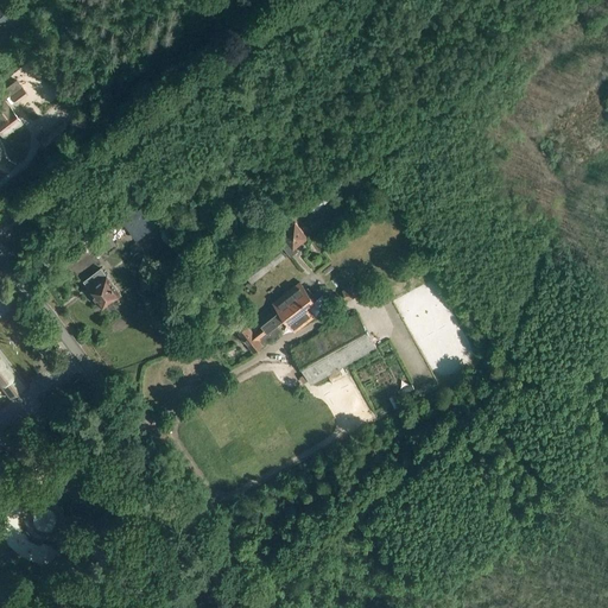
[(7,19),(6,20),(13,30),(24,21),(17,12),(7,19)]
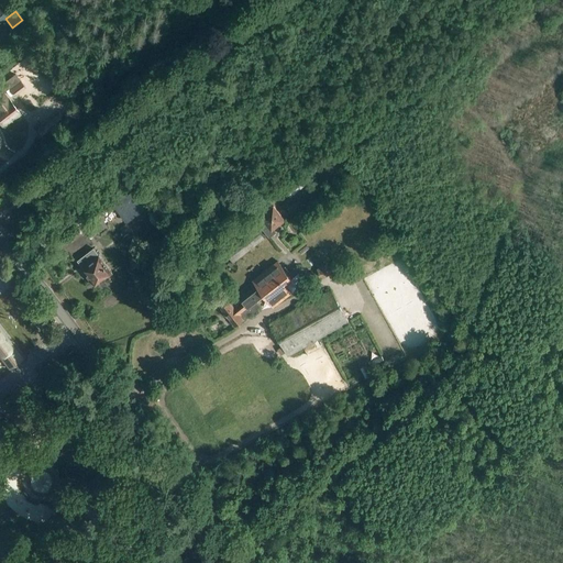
[(14,97),(26,88),(15,73),(3,81),(14,97)]
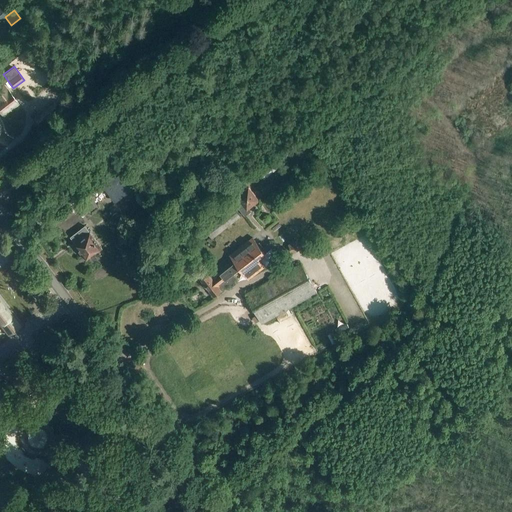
[(0,110),(3,115),(19,104),(8,90),(7,91),(2,84),(0,85),(0,110)]
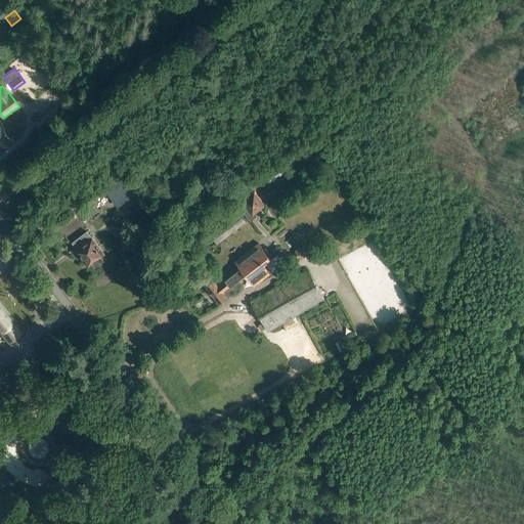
[(40,117),(47,126),(62,114),(55,105),(40,117)]
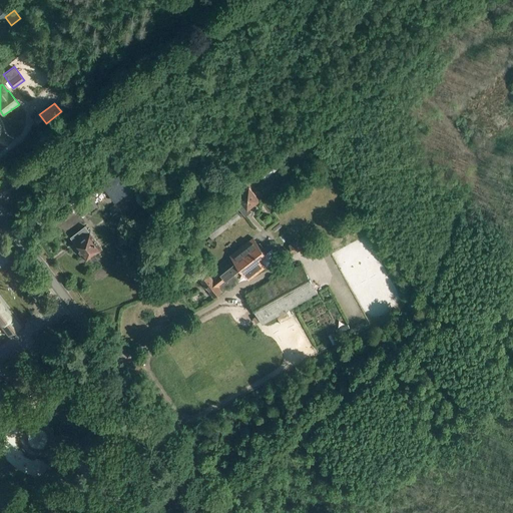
[(120,172),(107,182),(119,198),(132,188),(120,172)]
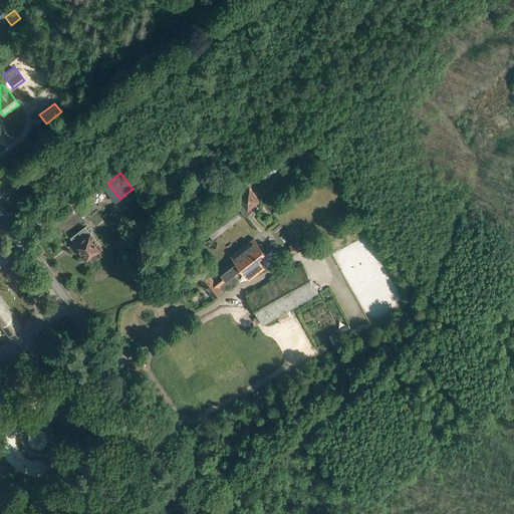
[(233,201),(244,214),(260,201),(249,188),(233,201)]
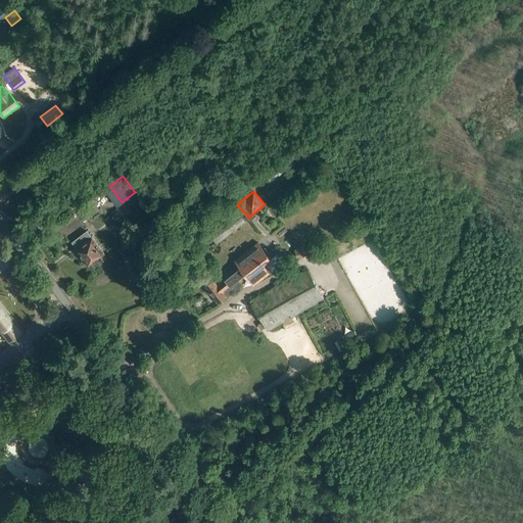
[(129,219),(121,205),(110,212),(120,225),(129,219)]
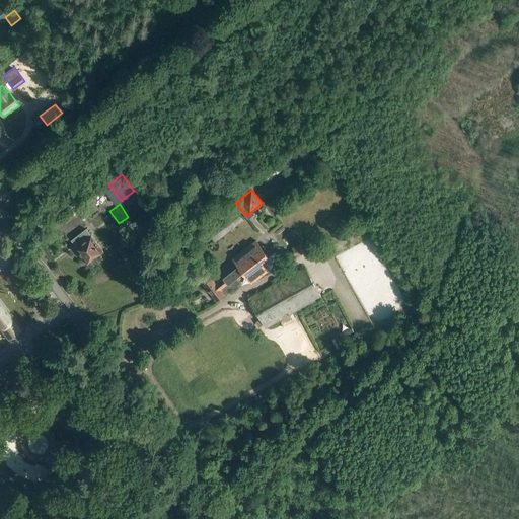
[(101,224),(110,217),(107,213),(98,220),(101,224)]
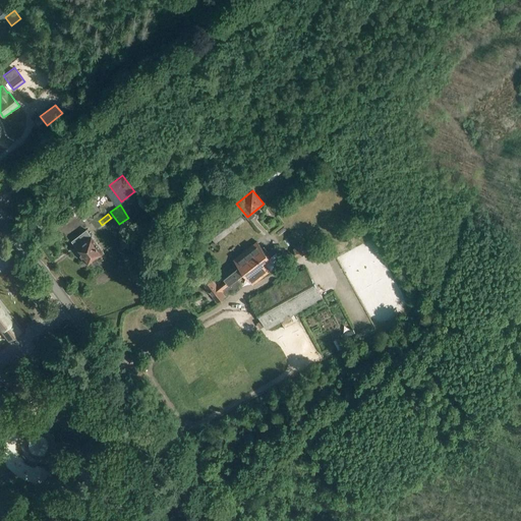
[(137,228),(130,218),(120,225),(126,235),(137,228)]
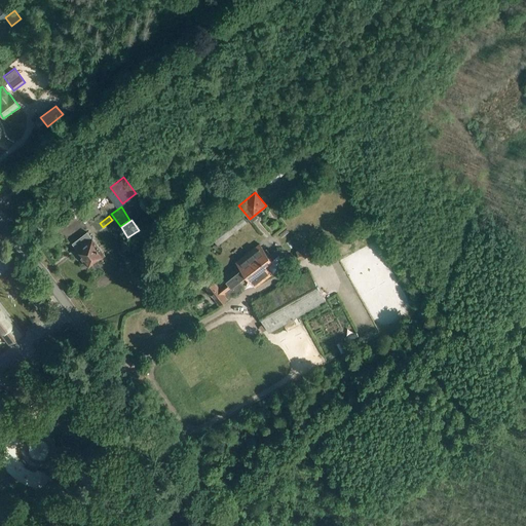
[(252,227),(256,232),(262,226),(258,222),(252,227)]
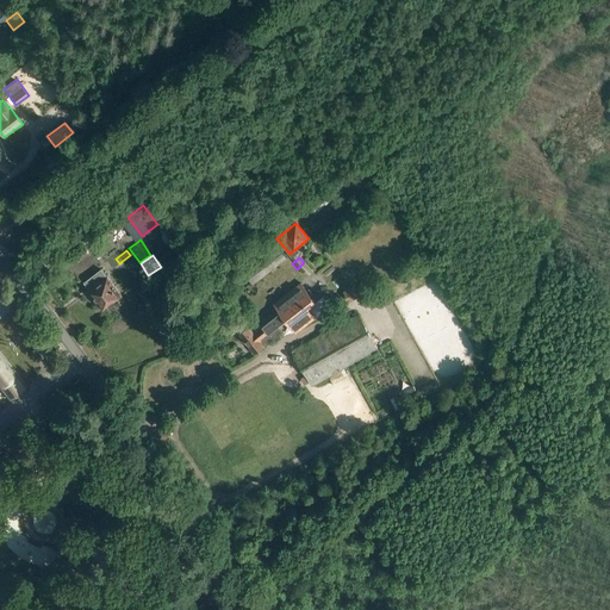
[(104,309),(122,296),(101,269),(85,282),(91,290),(89,291),(104,309)]
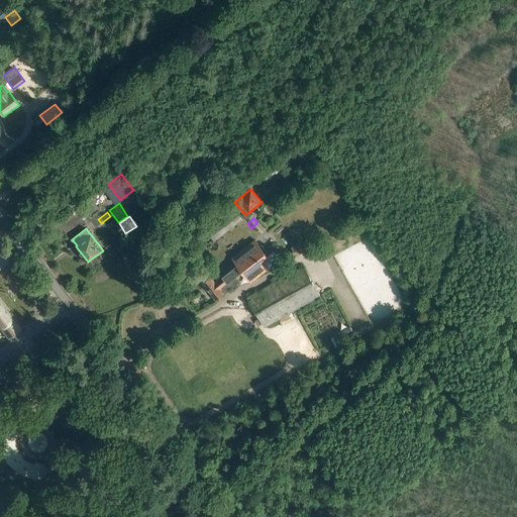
[(255,239),(233,256),(250,282),(268,269),(262,261),(268,255),(255,239)]
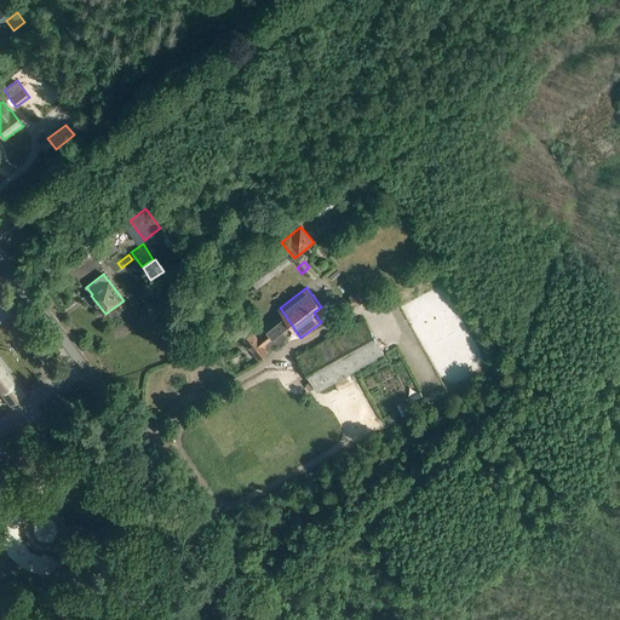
[(253,329),(242,338),(259,360),(273,349),(287,337),(283,333),(290,328),(281,316),(257,336),(253,329)]
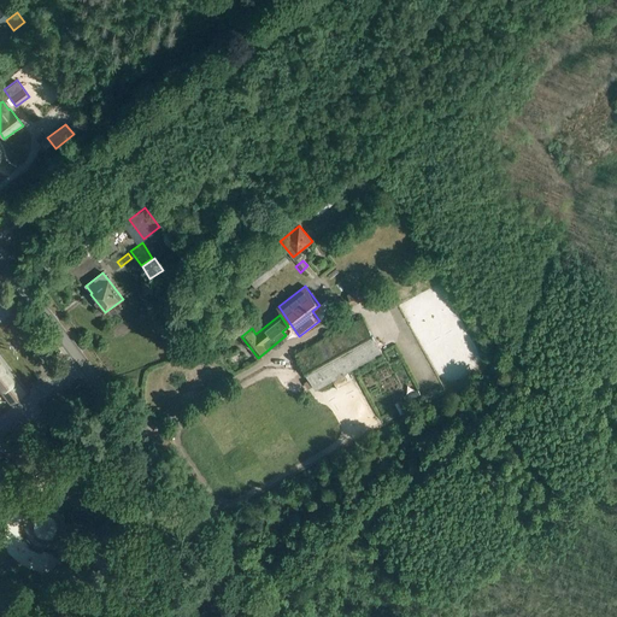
[(363,318),(297,356),(316,391),(351,370),(382,353),(381,351),(363,318)]
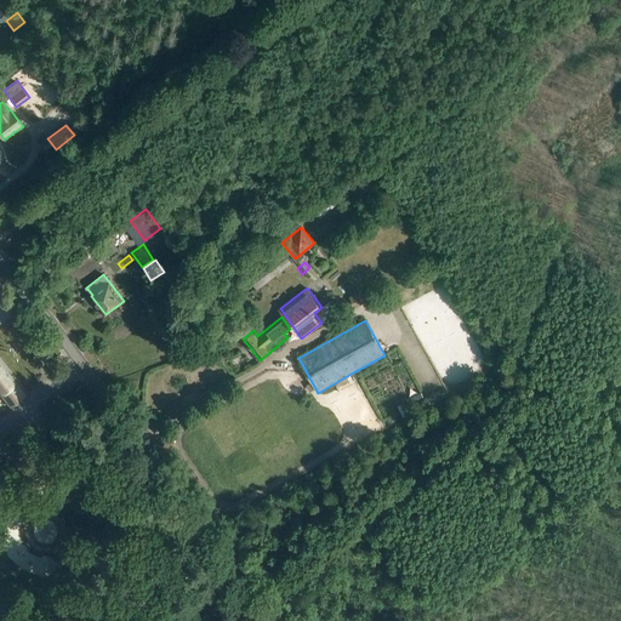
[(0,393),(10,408),(24,396),(0,363),(0,393)]
